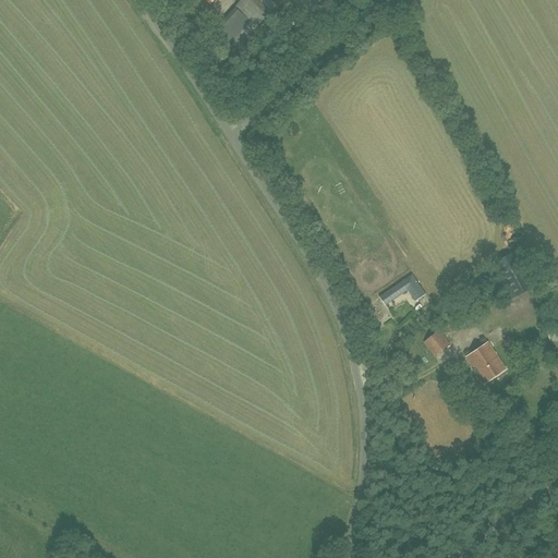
[(216,29),(221,34),(214,41),(226,50),(231,44),(237,48),(250,34),(252,35),(258,25),(264,31),(271,23),(275,26),(279,21),(270,13),(277,5),(270,0),(241,0),(234,8),(235,8),(216,29)]
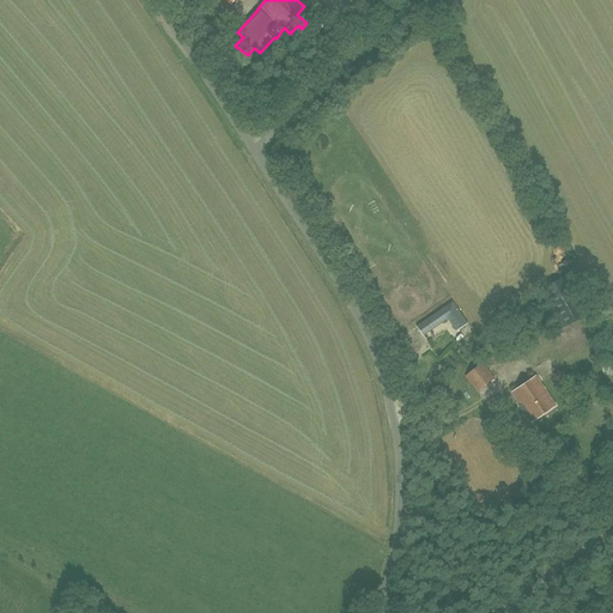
[(448,319),(456,332),(468,323),(454,302),(417,326),(424,335),(448,319)]
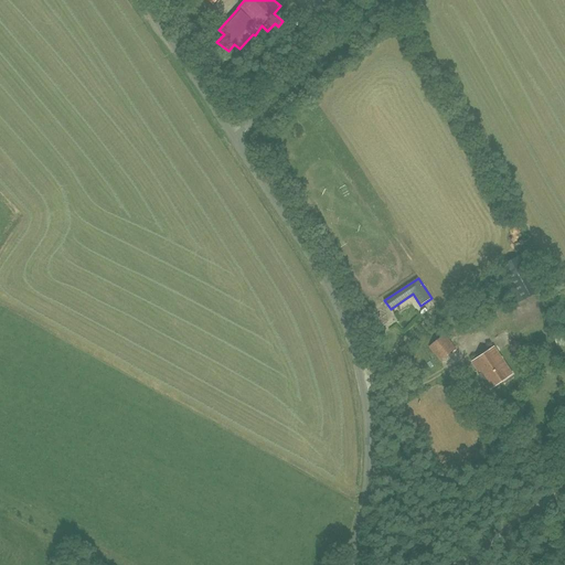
[(429,347),(440,361),(456,349),(445,334),(429,347)]
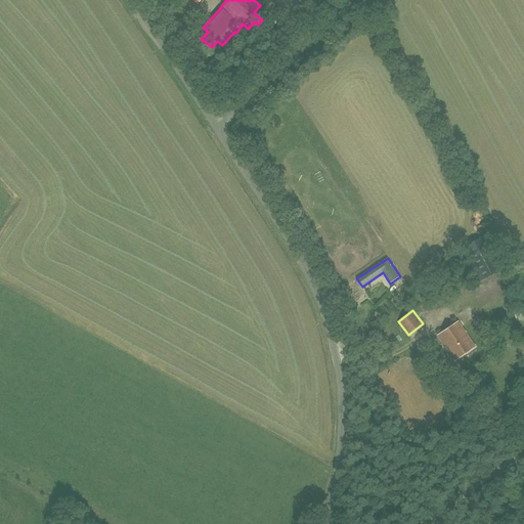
[(438,335),(455,360),(475,347),(457,321),(450,326),(452,329),(447,333),(445,330),(438,335)]
